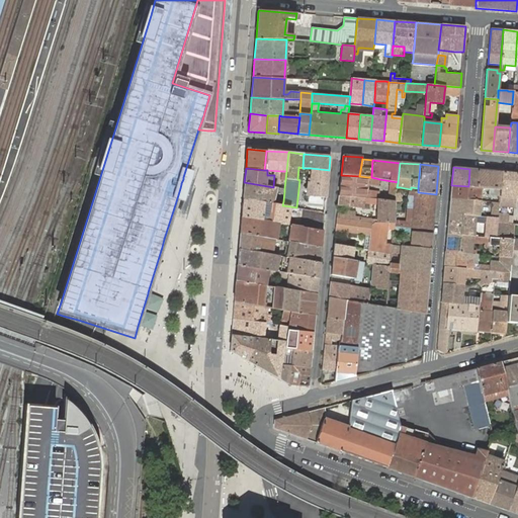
[(310,181),(308,195),(326,197),(329,170),(311,168),(310,178),(310,181)]
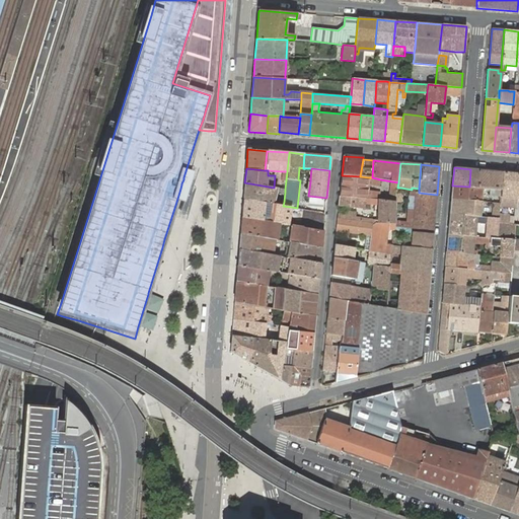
[(470,169),(469,187),(477,188),(479,170),(470,169)]
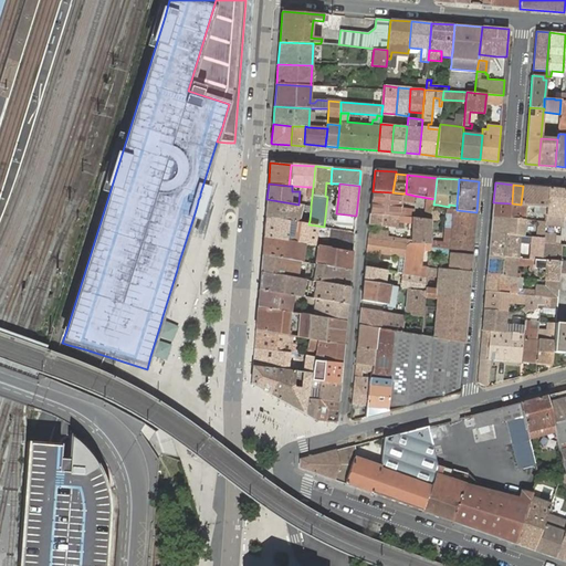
[(521,205),(525,205),(535,206),(547,207),(548,188),(523,186),(521,205)]
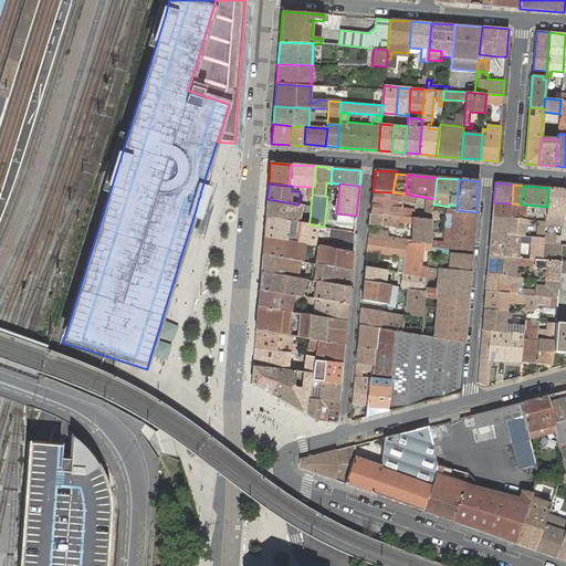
[(301,205),(303,206),(311,206),(313,187),(307,187),(307,200),(301,199),(301,205)]
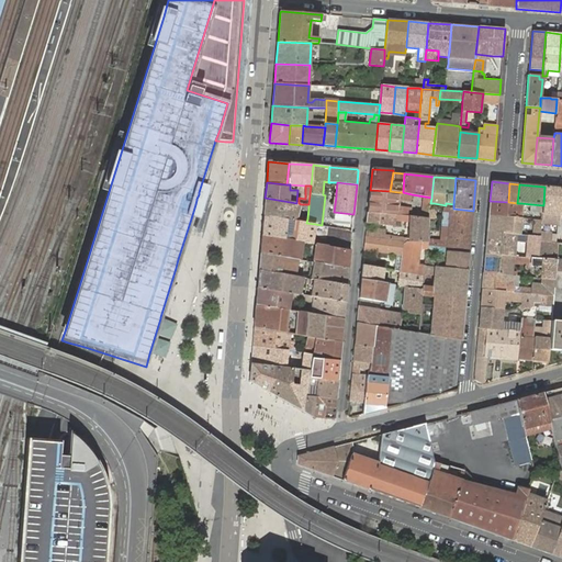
[(542,220),(541,224),(560,225),(561,215),(561,188),(544,187),(543,205),(542,212),(542,220)]
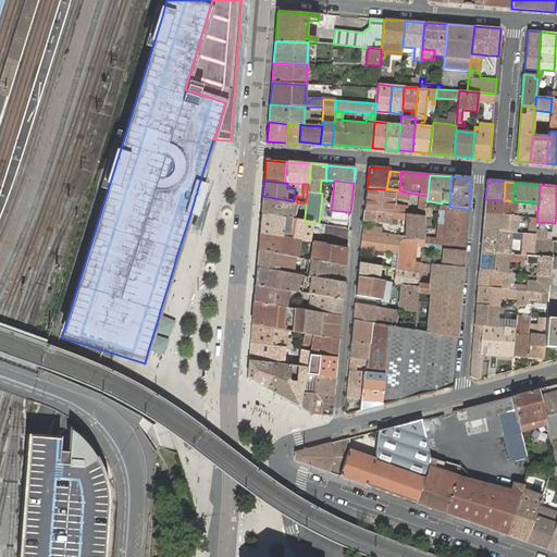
[(394,198),(395,190),(386,189),(367,188),(364,210),(393,213),(405,214),(406,210),(393,209),(394,198)]
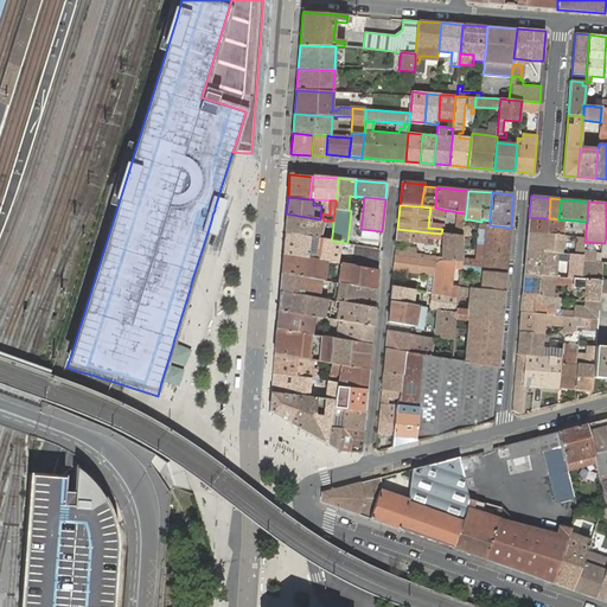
[(435,208),(430,208),(429,216),(443,218),(445,210),(435,208)]
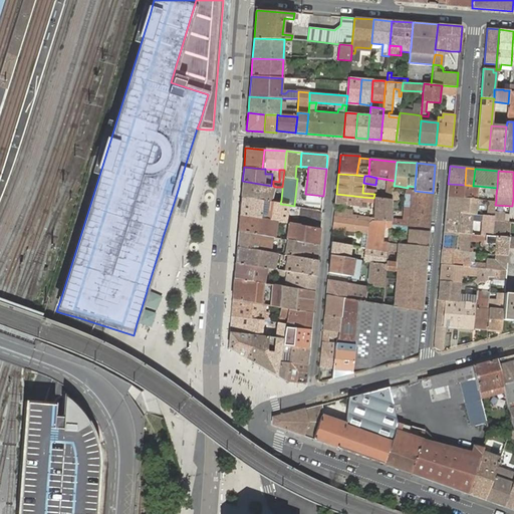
[(392,200),(394,186),(395,181),(389,180),(387,195),(381,195),(381,199),(392,200)]
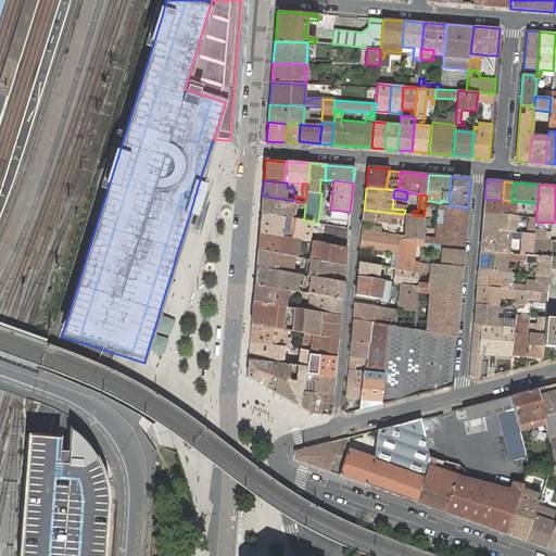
[(262,196),(261,213),(293,219),(297,204),(298,202),(295,201),(293,201),(262,196)]
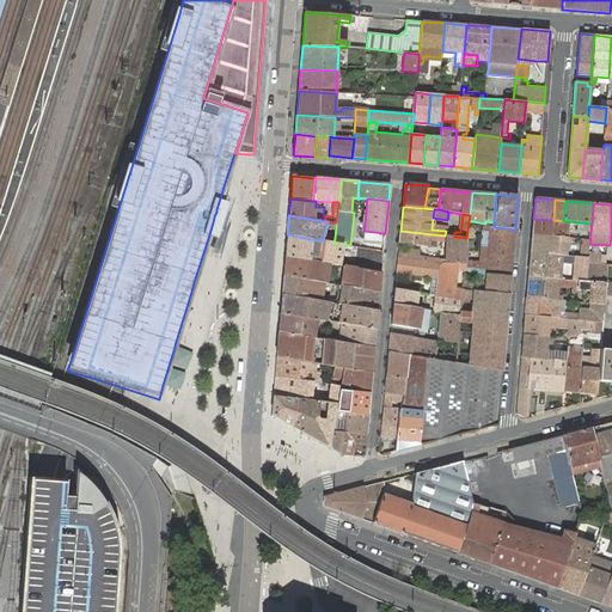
[(533,219),(532,234),(565,237),(567,237),(568,221),(563,221),(554,220),(533,219)]
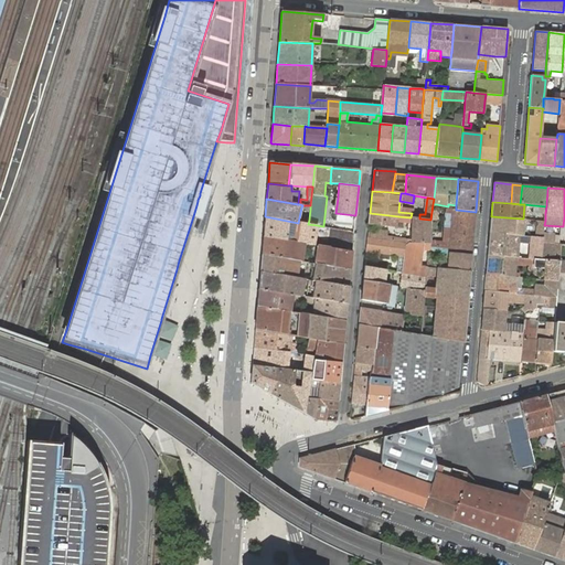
[(473,237),(476,212),(456,210),(446,209),(446,213),(451,214),(449,230),(445,228),(443,233),(450,233),(450,235),(473,237)]
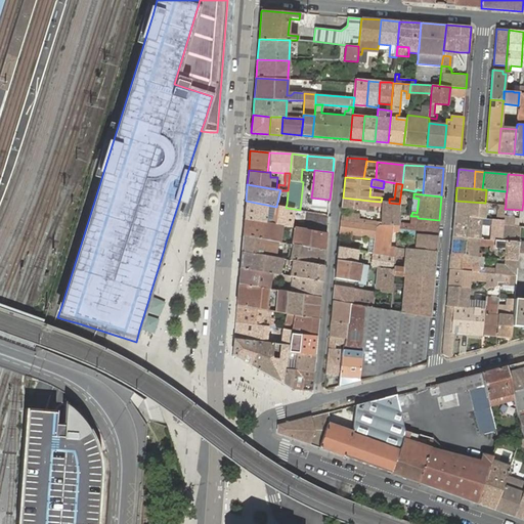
[(368,206),(369,201),(343,198),(342,208),(368,211),(368,206)]
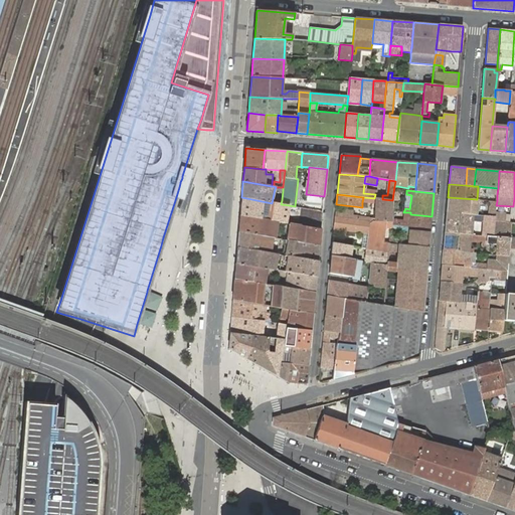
[(241,197),(240,215),(277,221),(286,223),(287,213),(289,205),(281,204),(275,203),(272,203),(241,197)]
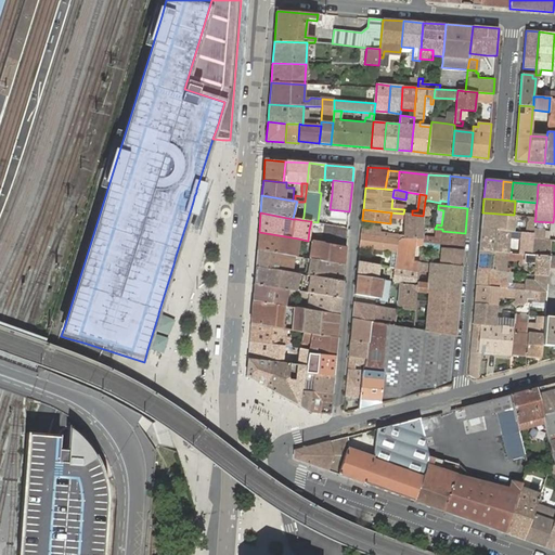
[(423,236),(423,216),(412,215),(403,214),(391,213),(390,218),(399,219),(400,218),(405,218),(405,239),(407,239),(423,239),(423,236)]
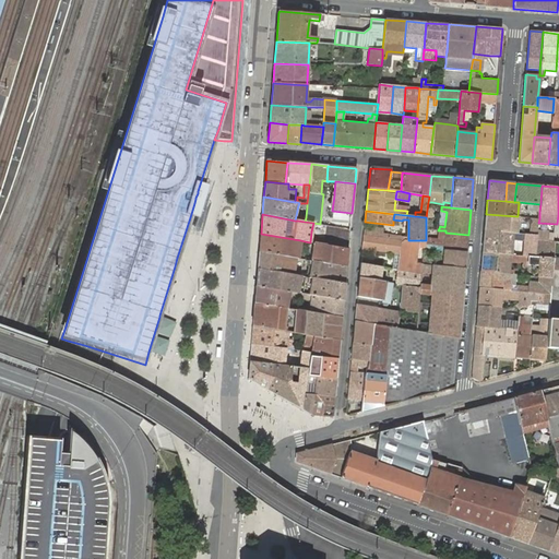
[(486,214),(485,230),(513,233),(514,233),(516,216),(486,214)]
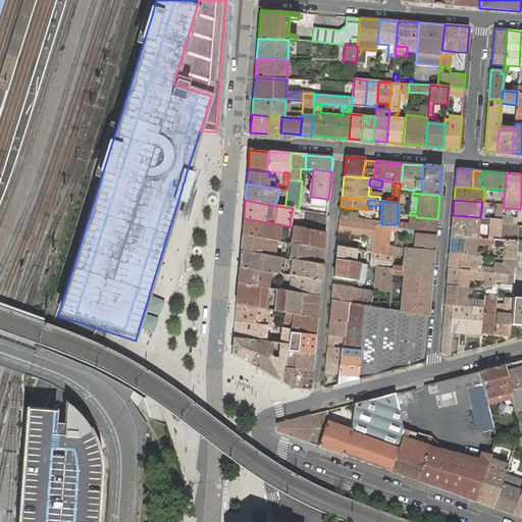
[(496,219),(502,219),(502,215),(503,208),(504,204),(497,204),(496,219)]
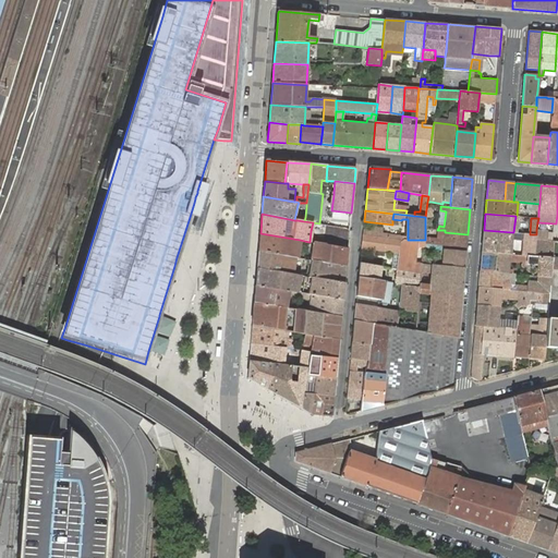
[(363,234),(402,239),(402,235),(381,233),(383,228),(364,226),(363,234)]
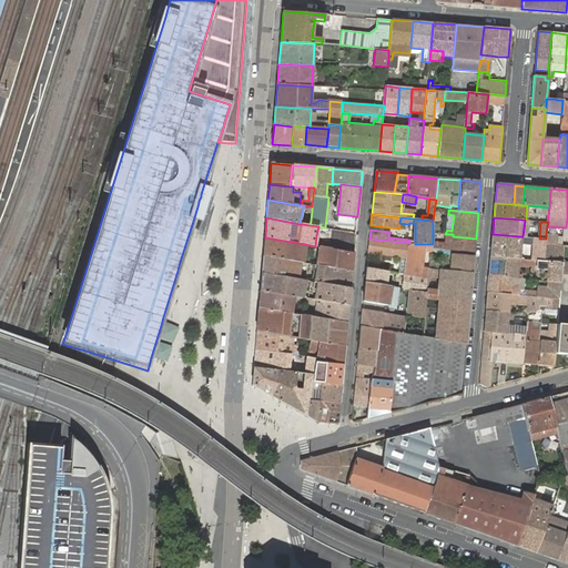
[(450,254),(474,256),(476,239),(453,236),(453,234),(445,234),(445,242),(433,242),(433,244),(432,253),(450,254)]
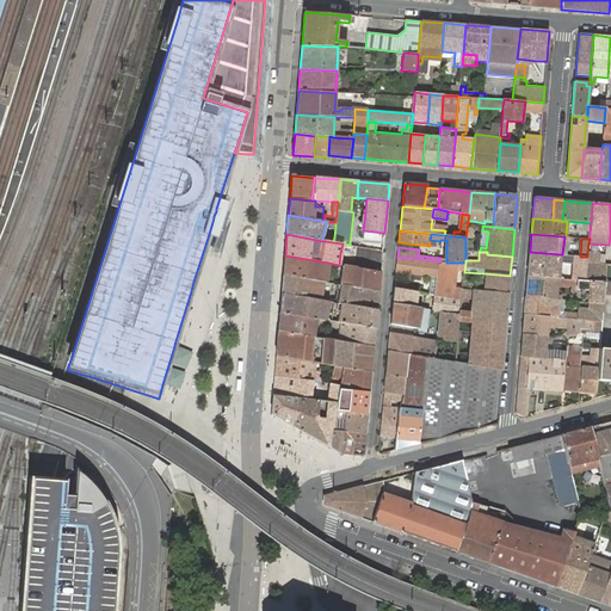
[(530,252),(528,276),(574,279),(585,281),(587,257),(580,257),(573,255),(571,276),(559,275),(561,254),(530,252)]
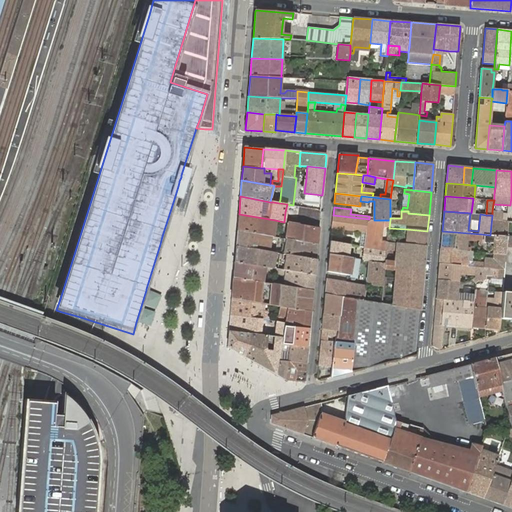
[(490,235),(507,237),(508,221),(502,220),(502,212),(492,211),(492,215),(490,235)]
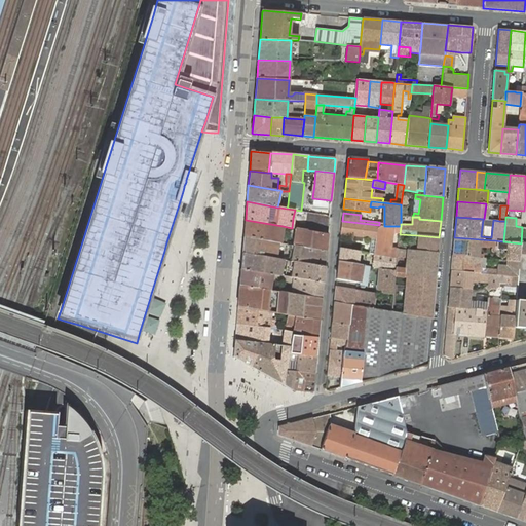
[(246,220),(243,237),(279,243),(280,243),(283,226),(246,220)]
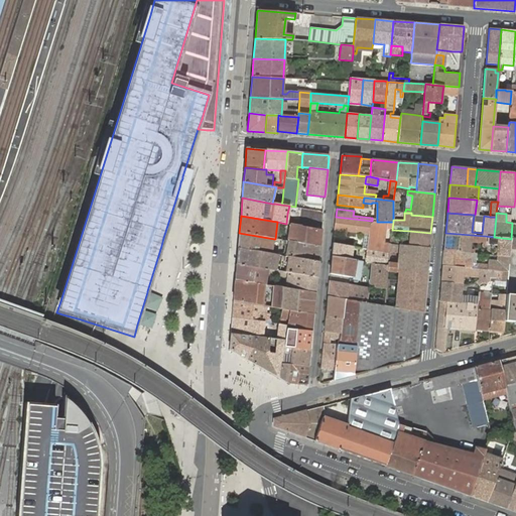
[(369,233),(372,221),(336,217),(335,229),(369,233)]
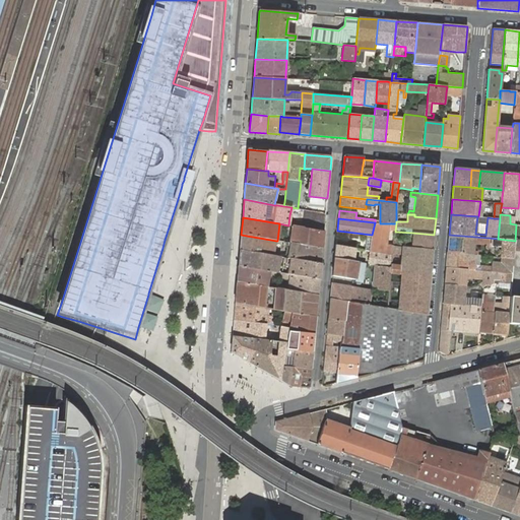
[(395,232),(396,223),(381,223),(380,223),(375,222),(372,235),(370,251),(387,254),(389,231),(395,232)]
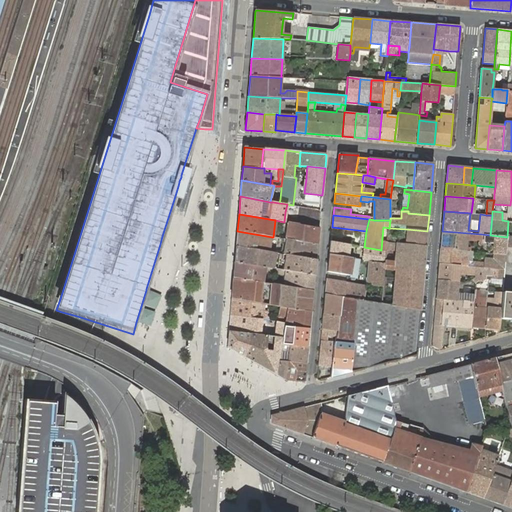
[(286,239),(317,244),(319,227),(294,223),(289,222),(288,222),(286,239)]
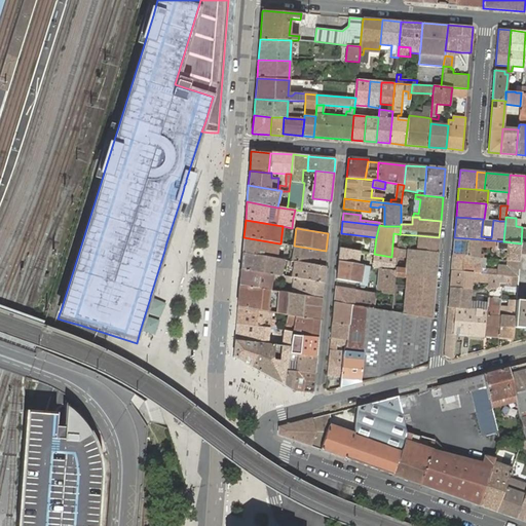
[(439,237),(417,235),(415,251),(438,253),(439,237)]
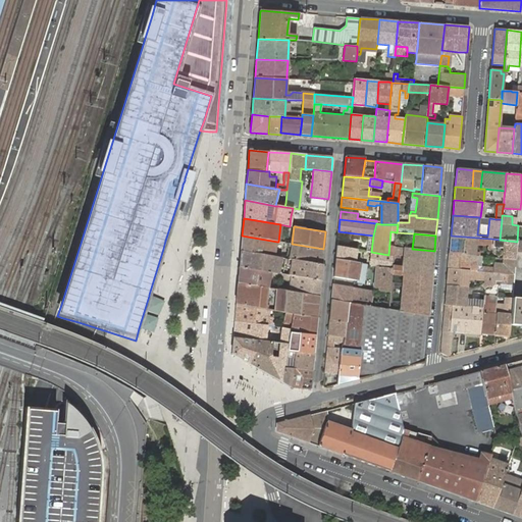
[(242,236),(241,251),(275,257),(277,242),(242,236)]
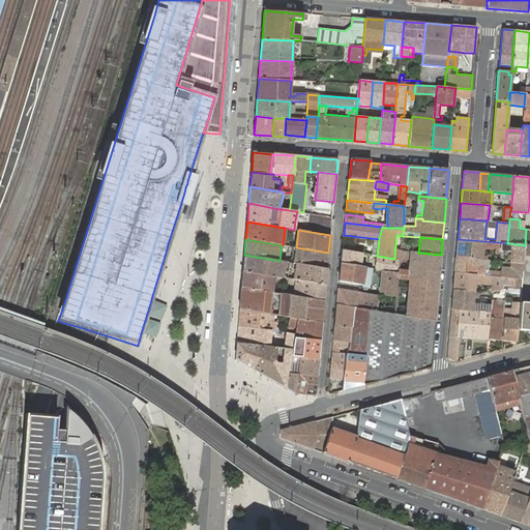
[(458,239),(455,257),(481,260),(486,260),(487,260),(487,258),(481,257),(482,248),(497,249),(498,242),(458,239)]
